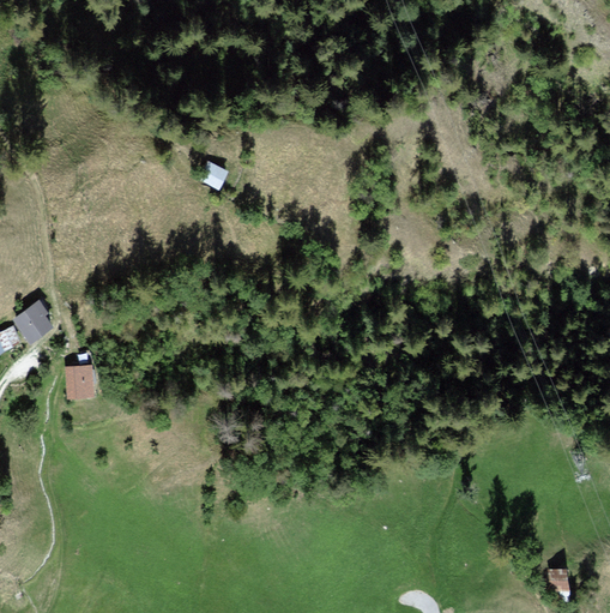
[(198,180),(219,190),(228,169),(206,161),(198,180)]
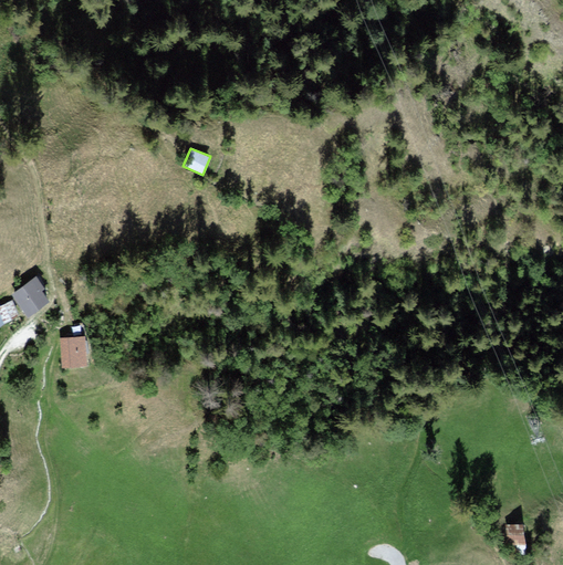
[(45,302),(31,280),(11,293),(25,315),(45,302)]
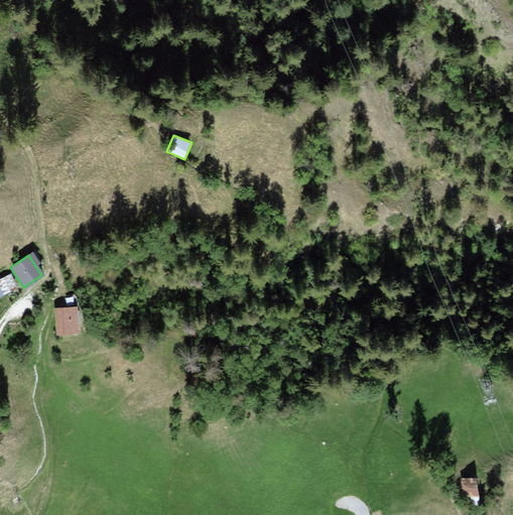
[(0,296),(12,287),(14,282),(8,274),(0,280),(0,296)]
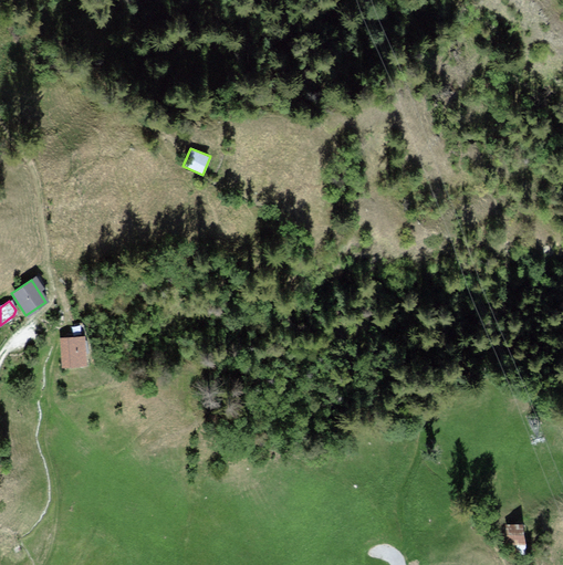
[(84,366),(81,335),(58,338),(62,368),(84,366)]
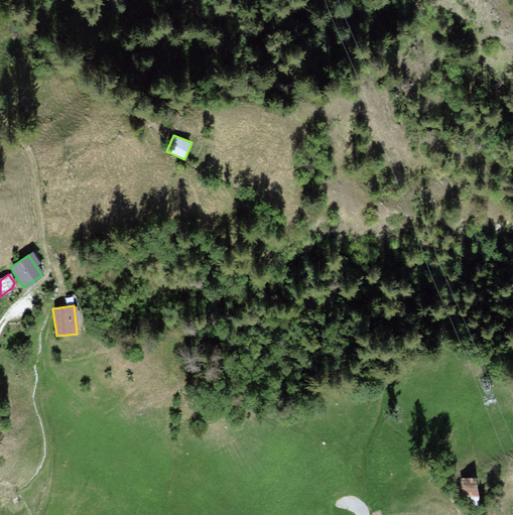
[(494,480),(473,481),(473,498),(494,497),(494,480)]
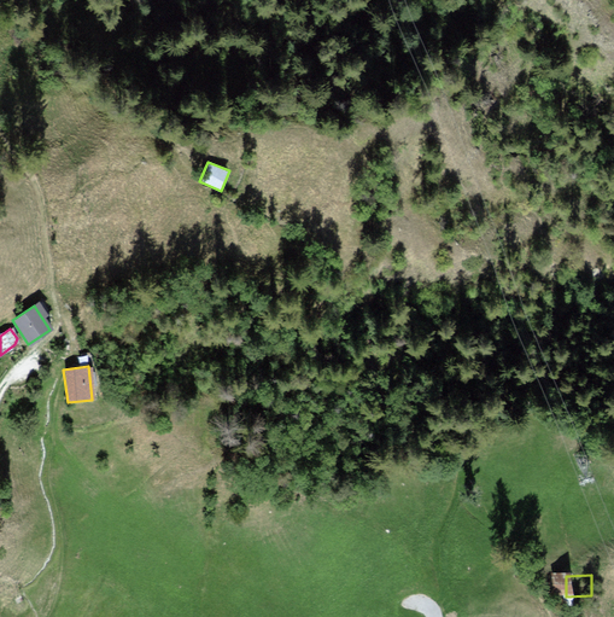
All buildings are outlined.
